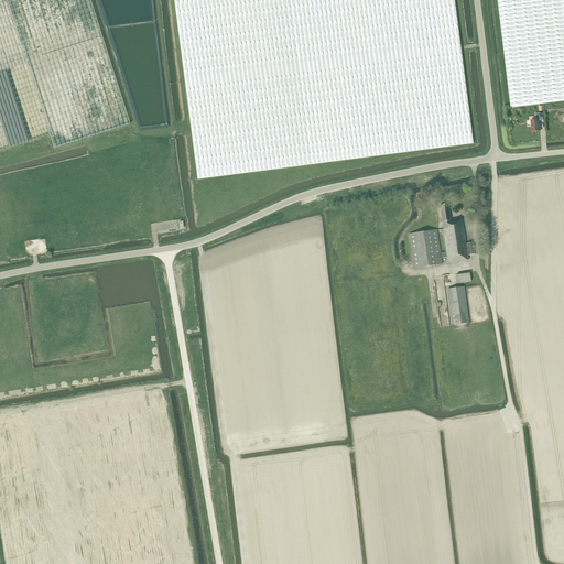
[(0,0),(0,150),(50,136),(54,149),(130,125),(90,0),(0,0)]
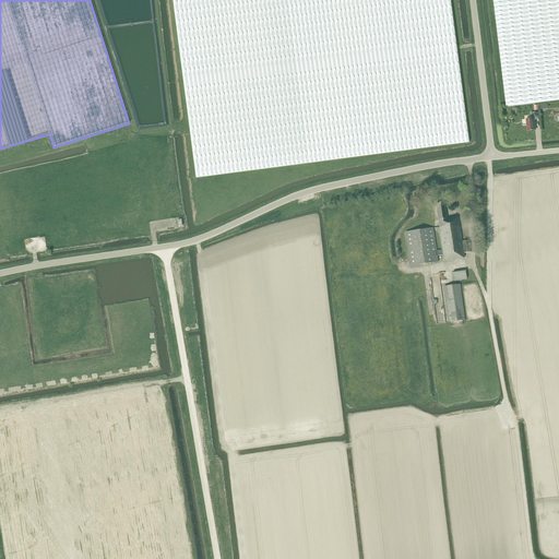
[(173,0),(195,178),(470,142),(450,0),(173,0)]
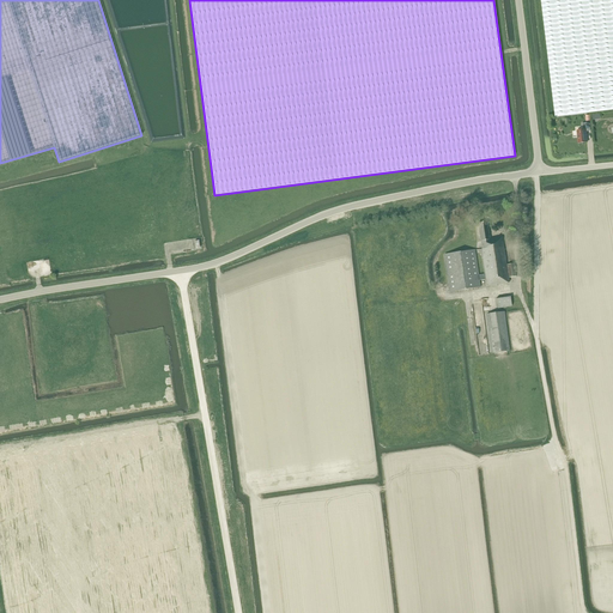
[(612,0),(540,0),(556,117),(612,110),(612,0)]
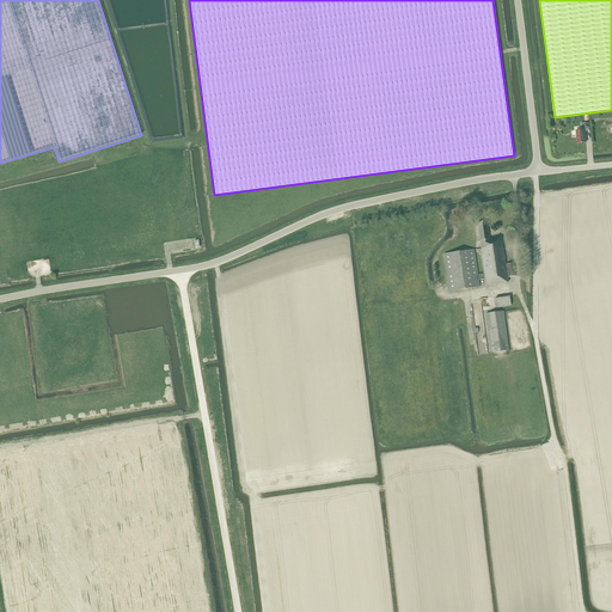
[(581,123),(582,130),(576,130),(577,144),(586,142),(586,132),(589,132),(589,123),(581,123)]
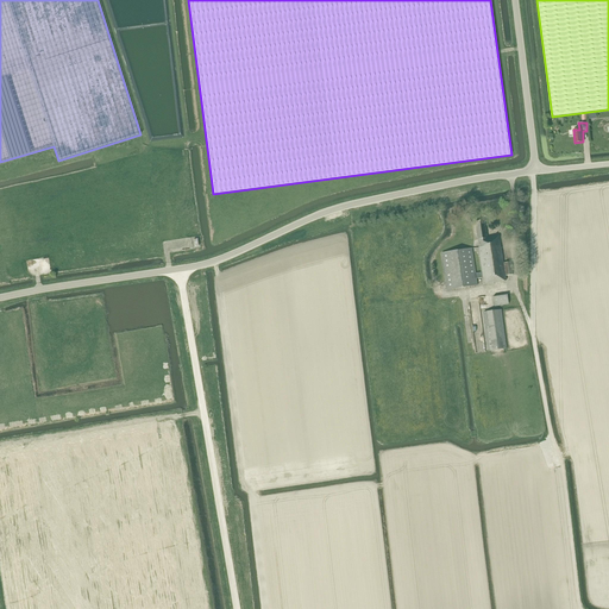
[(483,284),(506,281),(503,263),(498,237),(487,238),(484,221),(475,223),(479,248),(478,248),(482,272),(476,274),(472,249),(443,253),(447,290),(477,286),(476,278),(482,278),(483,284)]
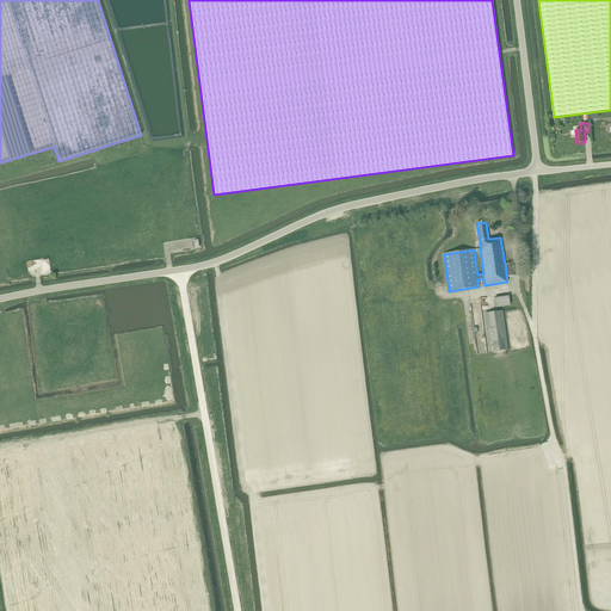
[(508,296),(495,298),(497,308),(511,306),(508,296)]
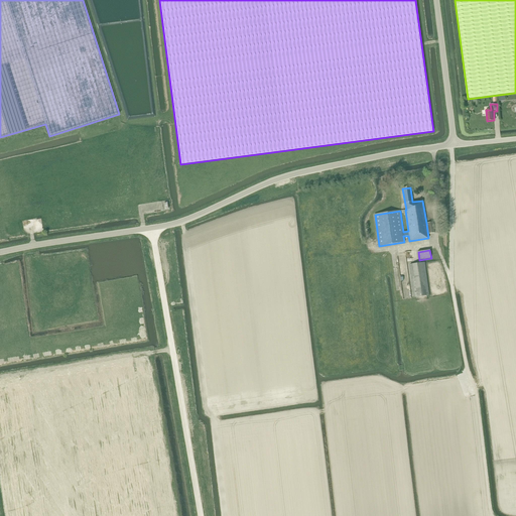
[(410,264),(414,297),(429,295),(425,263),(410,264)]
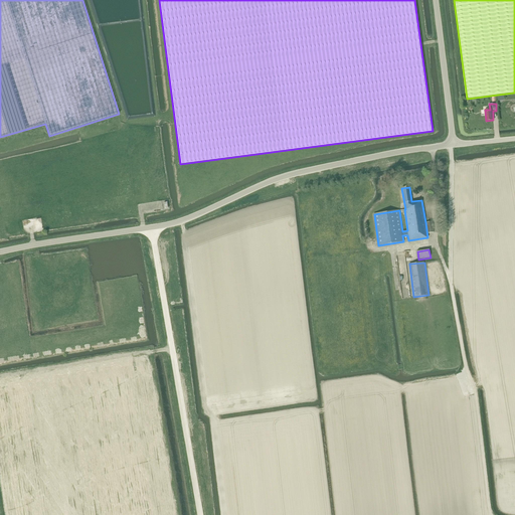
All buildings are outlined.
